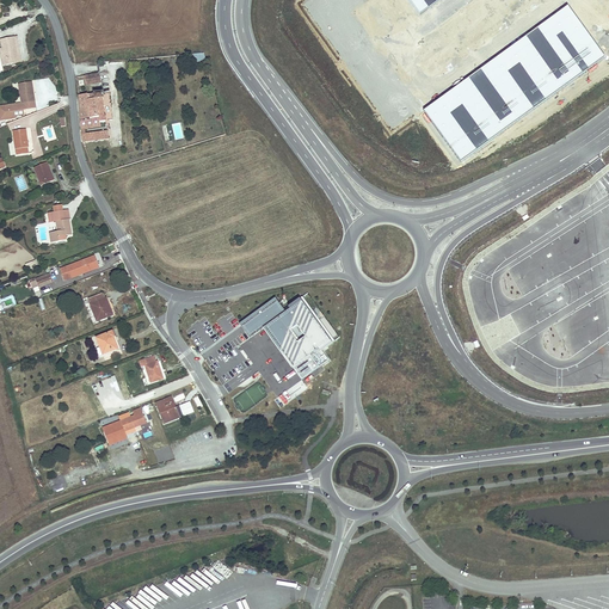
[(408,0),(418,13),(436,0),(408,0)]
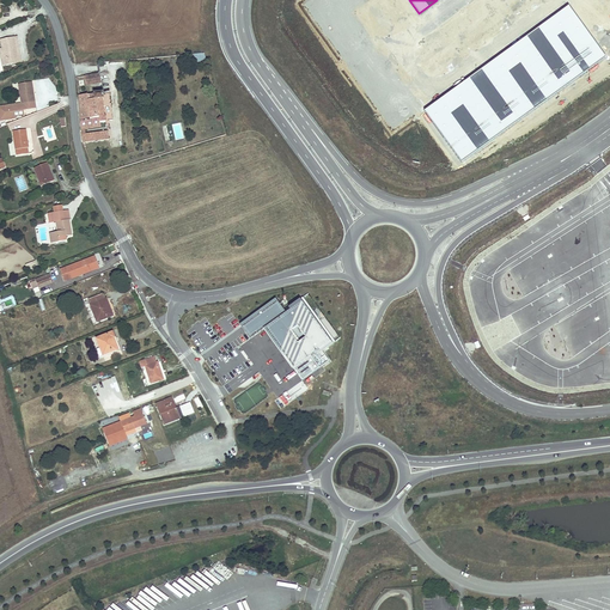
[(422,110),(458,160),(603,55),(567,5),(422,110)]
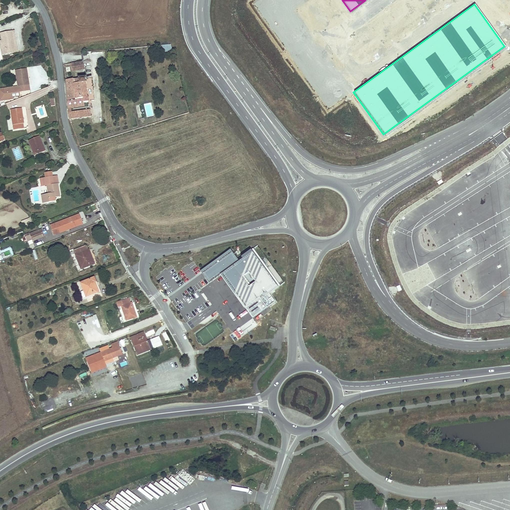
[(17,47),(12,25),(9,26),(12,41),(8,42),(9,48),(17,47)]
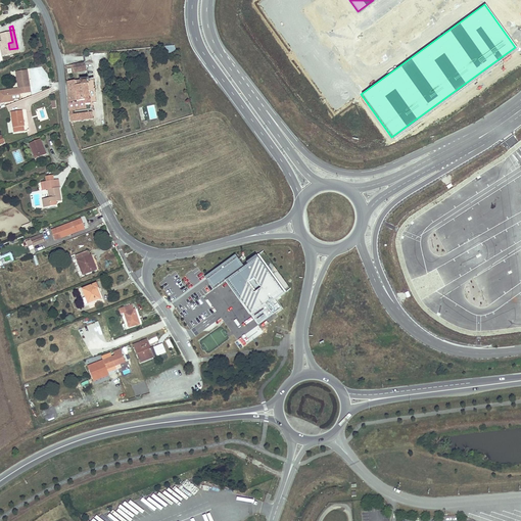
[(0,51),(9,49),(8,43),(12,42),(9,27),(0,29),(0,51)]
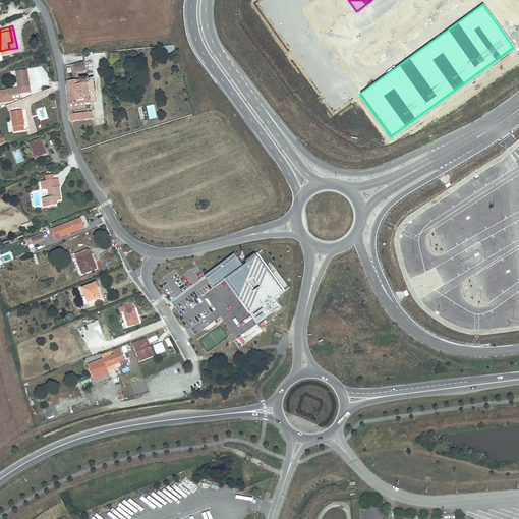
[(82,72),(81,64),(70,65),(71,73),(82,72)]
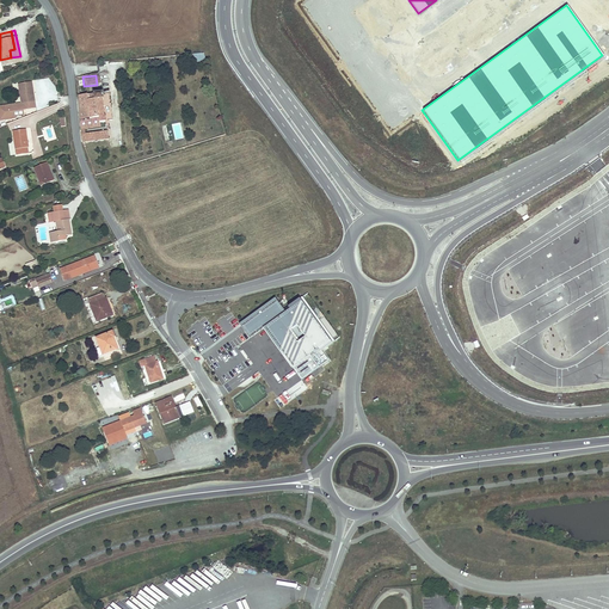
[(26,105),(25,99),(31,98),(29,79),(16,81),(16,82),(19,100),(0,103),(0,109),(0,117),(10,115),(13,114),(13,112),(19,111),(18,108),(20,106),(26,105)]
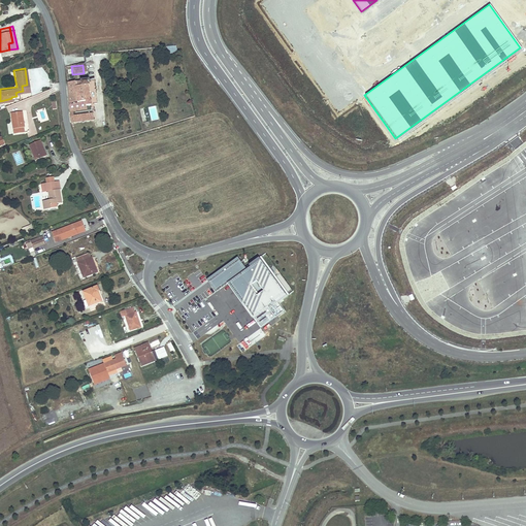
[(67,81),(70,107),(91,105),(90,99),(88,99),(87,84),(88,84),(88,78),(67,81)]
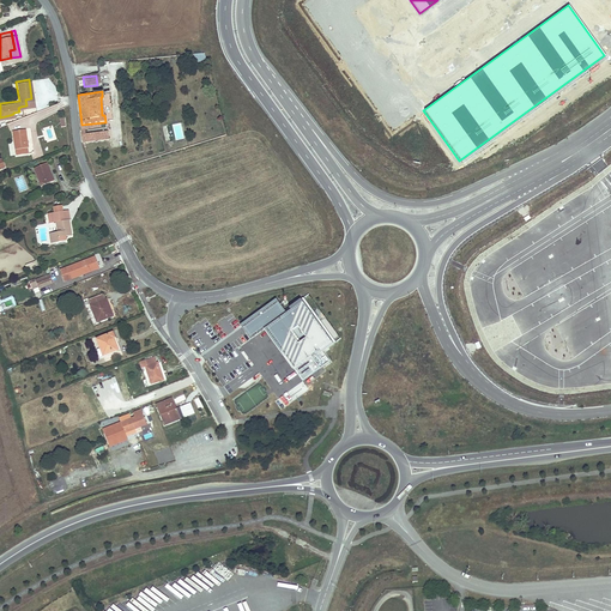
[(106,122),(82,125),(83,140),(108,138),(106,122)]
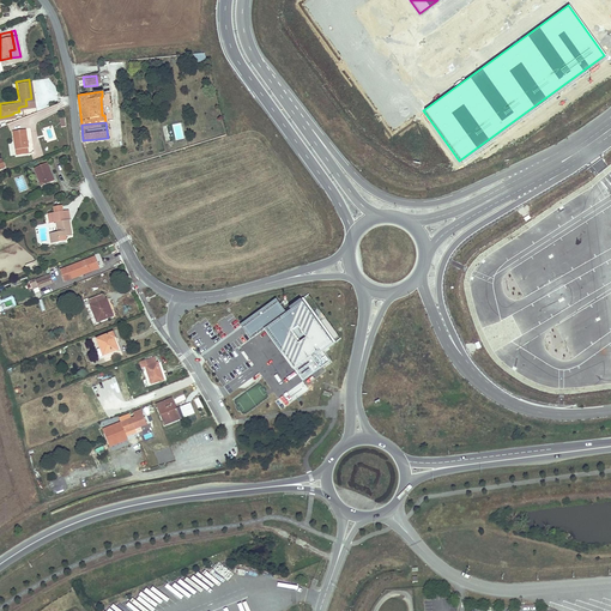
[(18,127),(12,128),(14,151),(25,150),(24,145),(28,145),(25,129),(18,131),(18,127)]
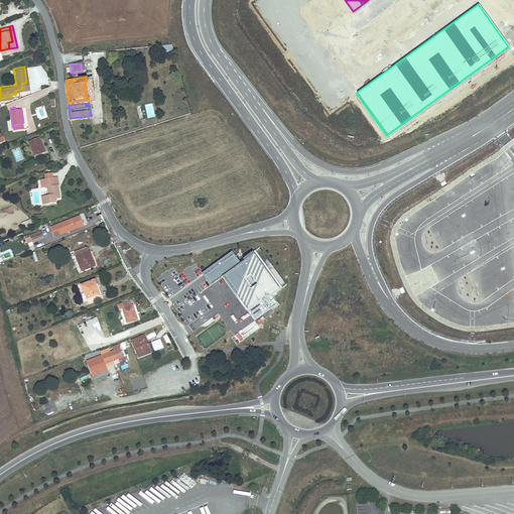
[(38,134),(27,138),(33,154),(44,150),(42,146),(40,147),(38,142),(41,141),(38,134)]
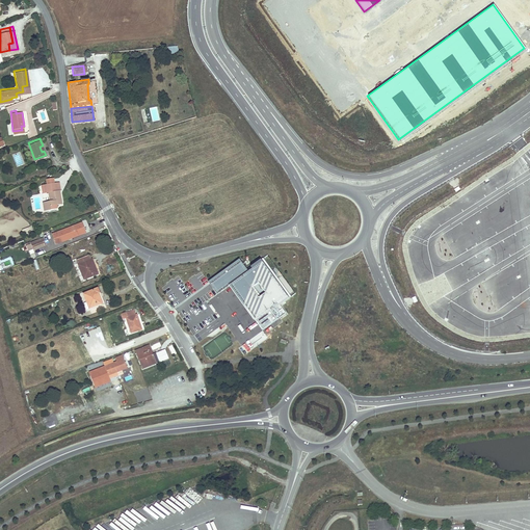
[(54,180),(42,183),(44,191),(46,191),(48,199),(40,201),(42,209),(55,206),(54,203),(54,201),(60,200),(57,188),(55,188),(54,180)]
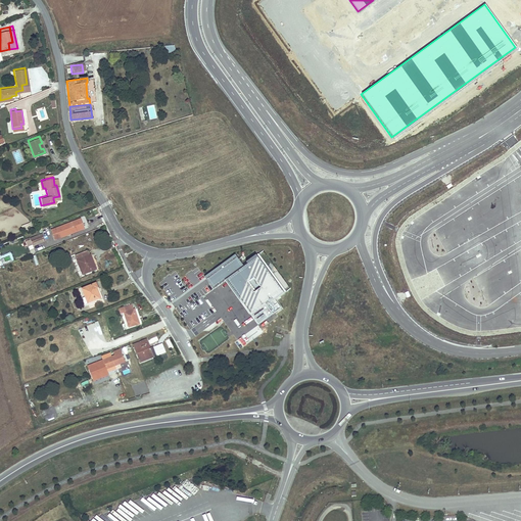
[(78,217),(52,227),(56,236),(82,227),(78,217)]
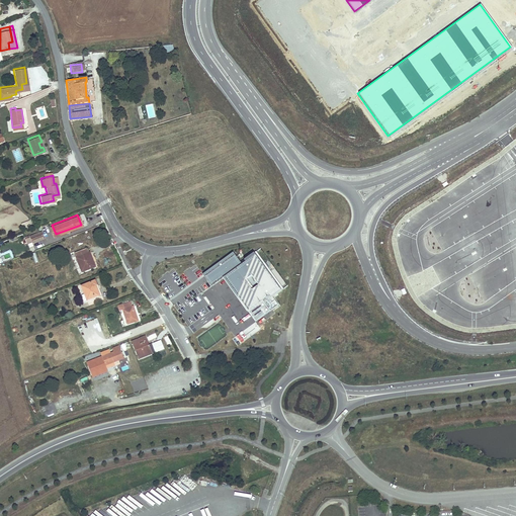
[(30,239),(31,241),(43,236),(39,229),(28,234),(30,239)]
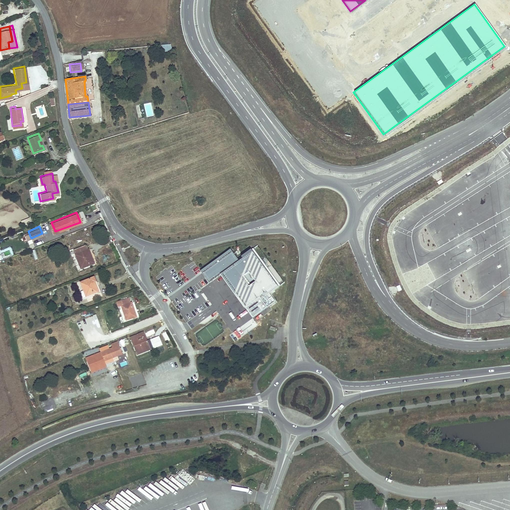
[(22,233),(24,239),(30,236),(28,231),(22,233)]
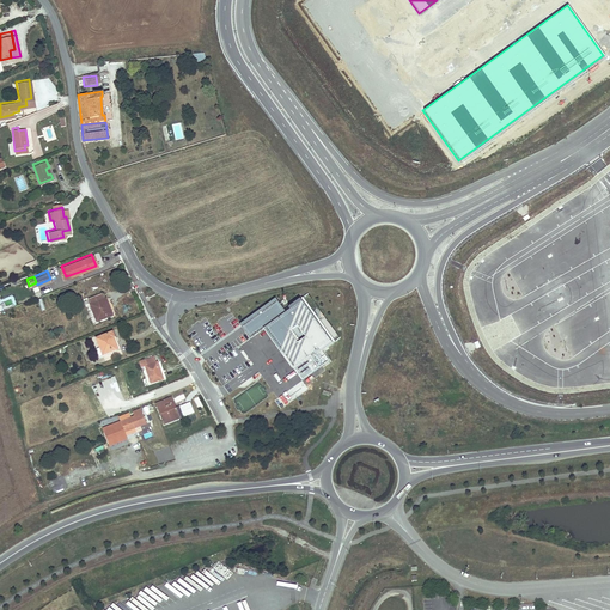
[(102,291),(87,297),(96,319),(113,312),(105,296),(103,297),(102,291)]
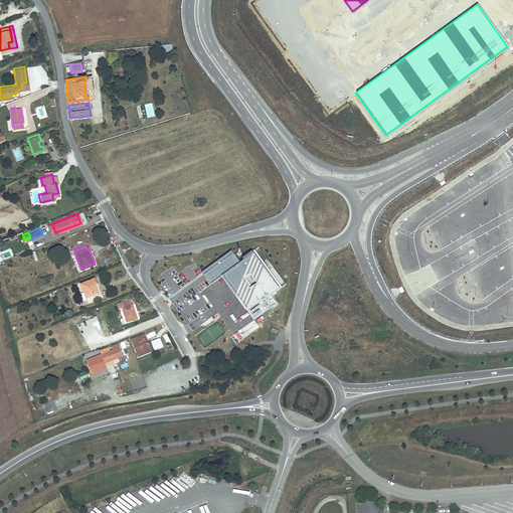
[(281,287),(253,250),(241,260),(243,261),(237,266),(230,255),(208,272),(202,276),(208,284),(220,275),(254,320),(275,305),(268,297),(281,287)]
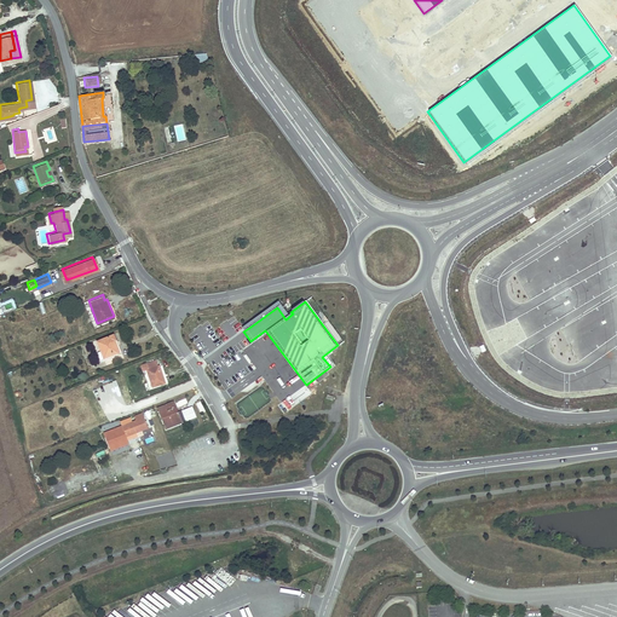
[(111,330),(94,336),(102,355),(116,350),(114,344),(116,342),(111,330)]
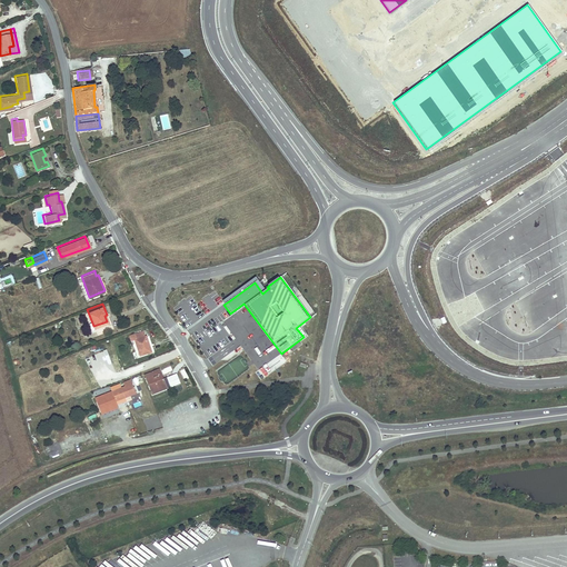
[(153,350),(145,329),(130,335),(132,340),(136,339),(142,355),(153,350)]
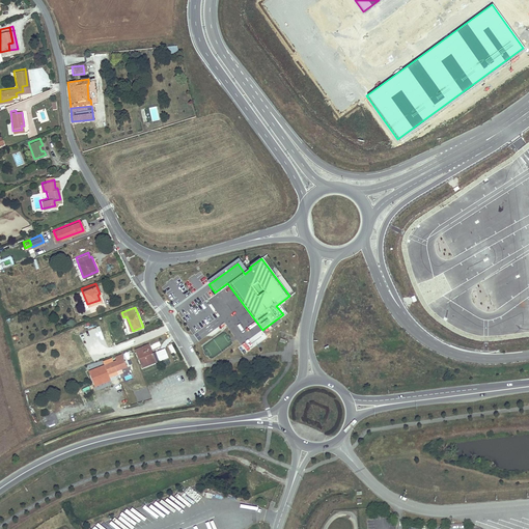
[(137,357),(140,366),(165,357),(161,347),(151,352),(148,342),(134,347),(137,357)]
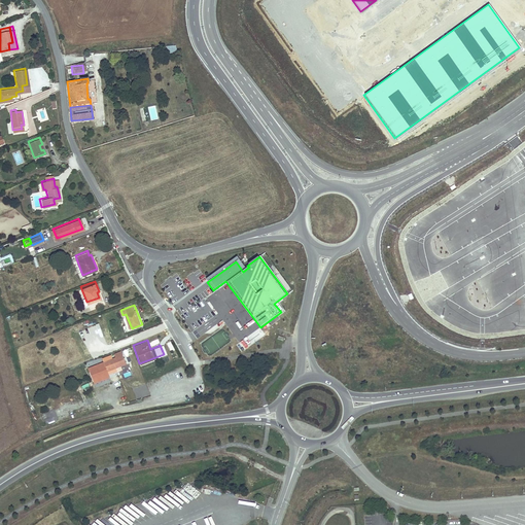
[(109,353),(100,356),(102,360),(85,366),(92,382),(108,376),(107,373),(115,370),(113,365),(124,362),(118,350),(112,352),(113,356),(110,357),(109,353)]
